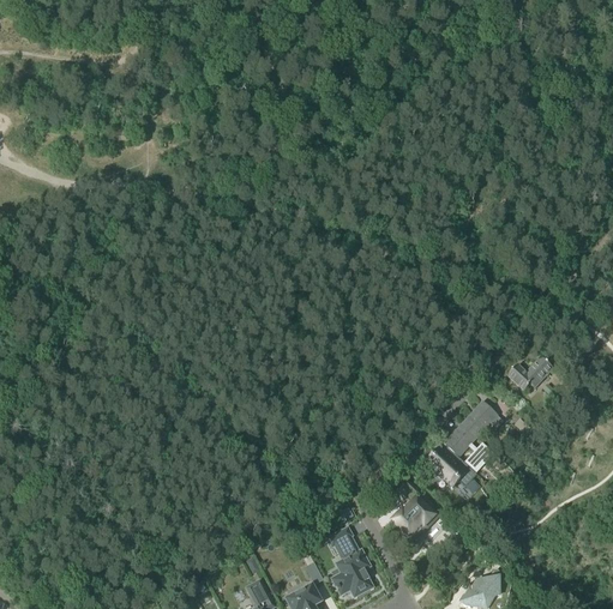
[(534,385),(551,366),(540,355),(528,367),(530,368),(527,373),(516,363),(506,374),(522,390),(529,381),(534,385)]
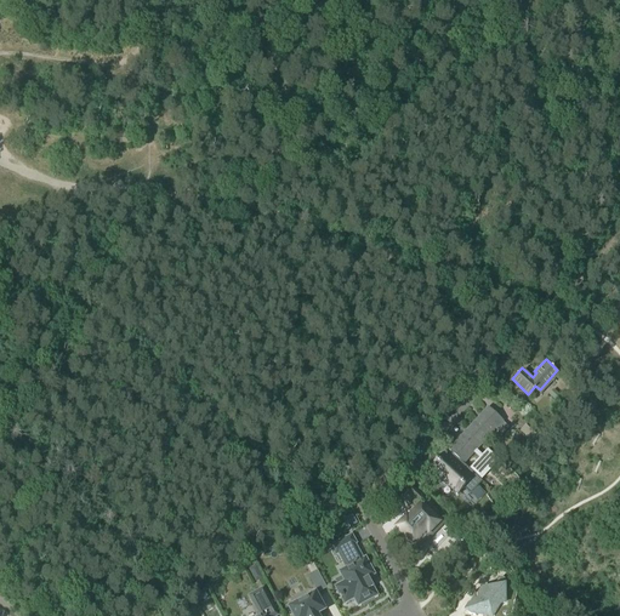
[(557,405),(559,403),(564,398),(552,387),(549,392),(556,398),(552,401),(557,405)]
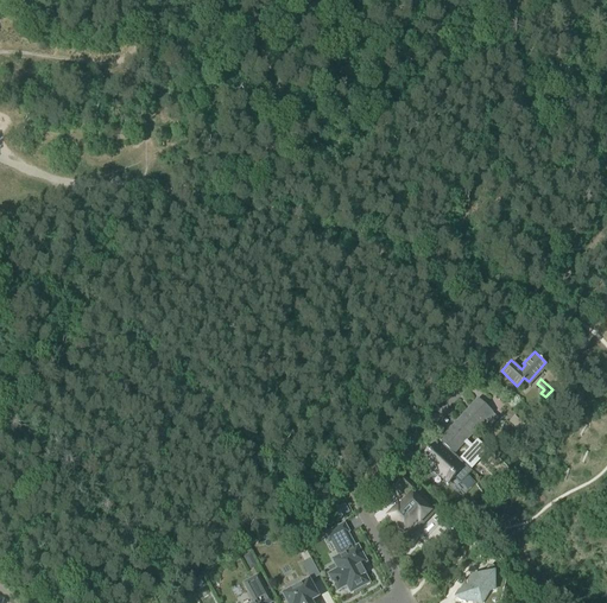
[(476,397),(456,419),(470,431),(485,417),(491,423),(497,417),(476,397)]
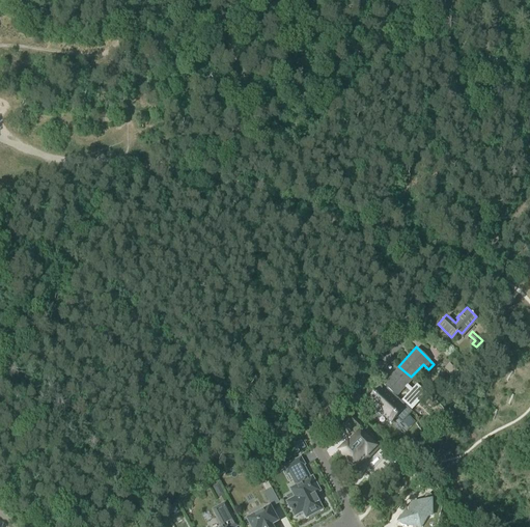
[(398,366),(384,383),(387,386),(402,400),(407,396),(399,389),(411,377),(398,366)]
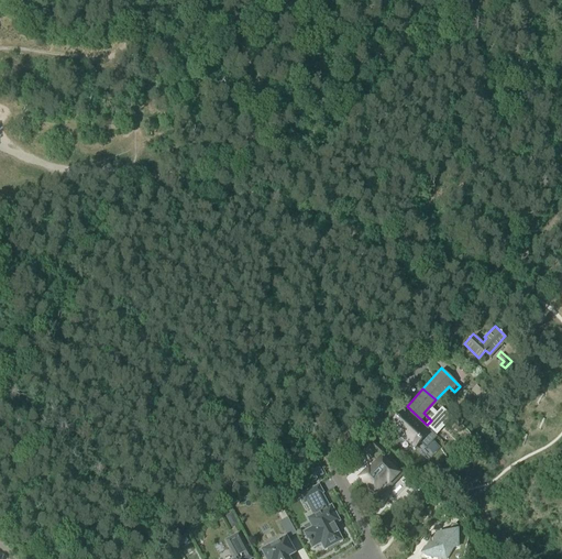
[(401,410),(389,423),(414,446),(419,439),(426,446),(437,435),(427,425),(410,409),(406,415),(401,410)]
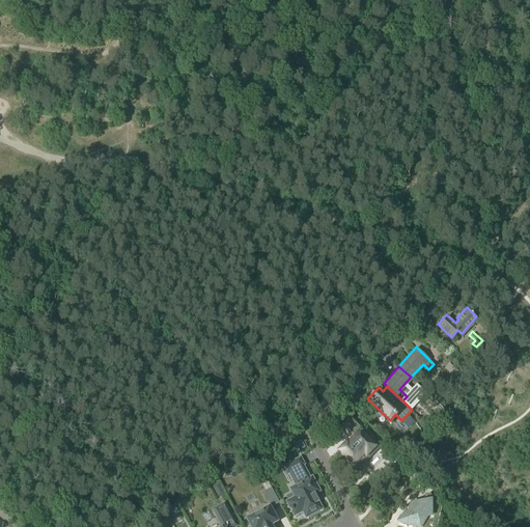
[(346,441),(338,449),(351,462),(353,460),(356,462),(361,456),(363,459),(377,445),(368,436),(370,434),(351,414),(341,423),(354,437),(349,442),(346,441)]
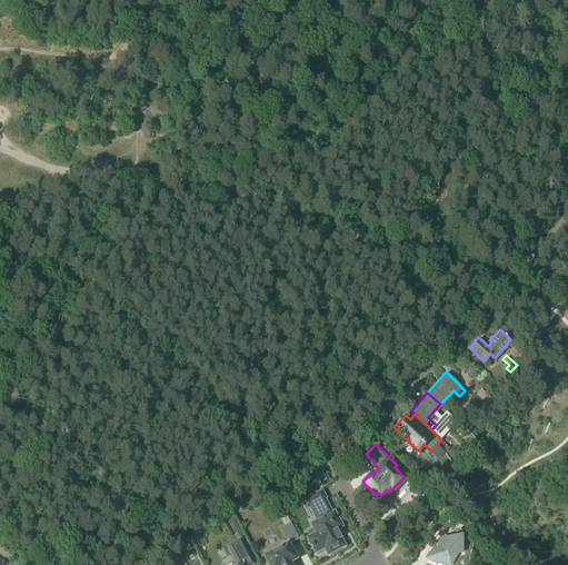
[(320,481),(326,477),(322,471),(316,474),(320,481)]
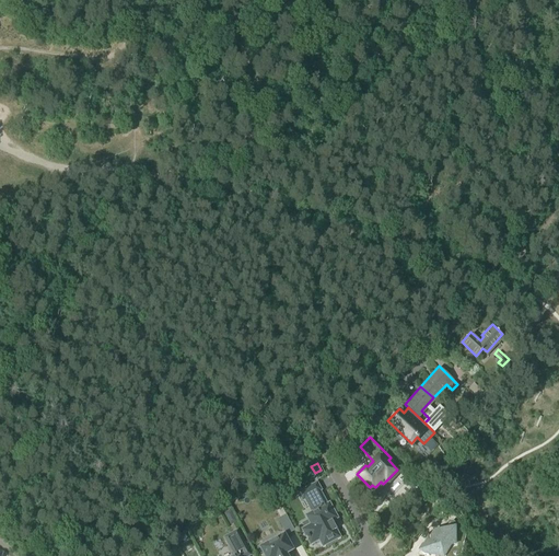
[(322,543),(338,534),(335,528),(330,519),(330,520),(329,519),(336,516),(328,501),(327,502),(319,488),(321,488),(316,481),(298,490),(302,499),(304,498),(307,504),(310,501),(314,510),(306,514),(311,523),(302,528),(306,534),(305,535),(306,537),(307,537),(310,541),(318,536),(322,543)]
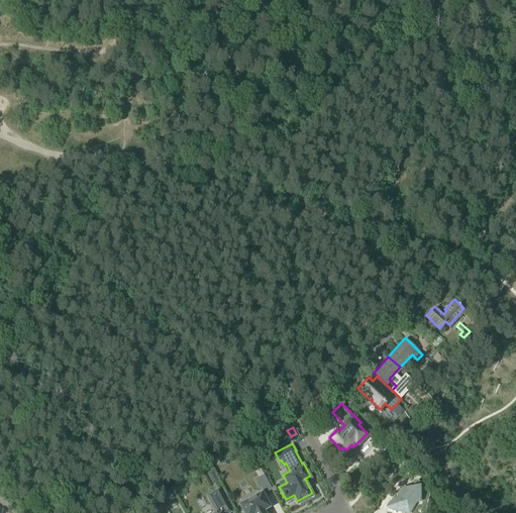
[(413,459),(405,468),(411,471),(414,468),(418,472),(422,469),(413,459)]
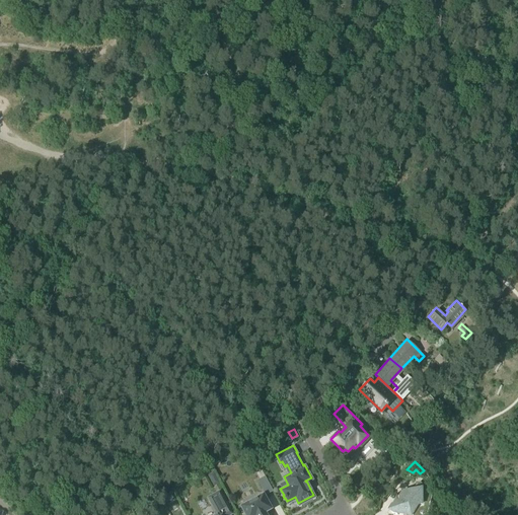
[(256,479),(265,493),(272,489),(264,474),(256,479)]
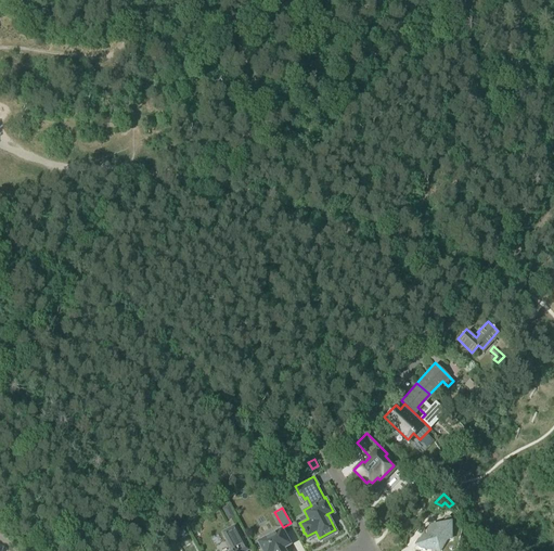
[(448,550),(452,550),(453,550),(454,549),(459,535),(442,520),(442,521),(447,526),(445,528),(441,524),(429,524),(426,529),(426,534),(417,539),(416,541),(416,543),(419,547),(421,548),(438,547),(440,545),(448,550)]
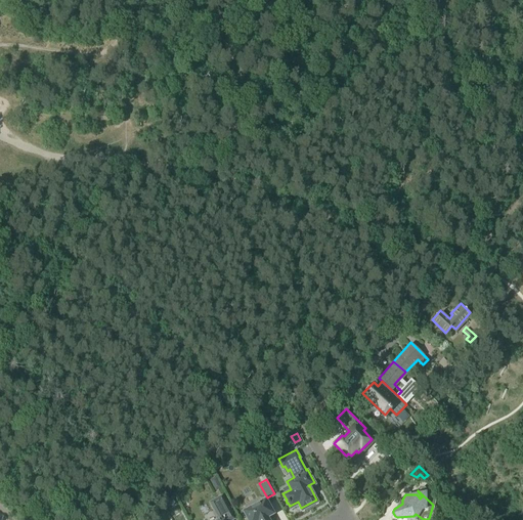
[(225,519),(233,516),(222,496),(220,493),(209,501),(219,517),(213,519),(225,519)]
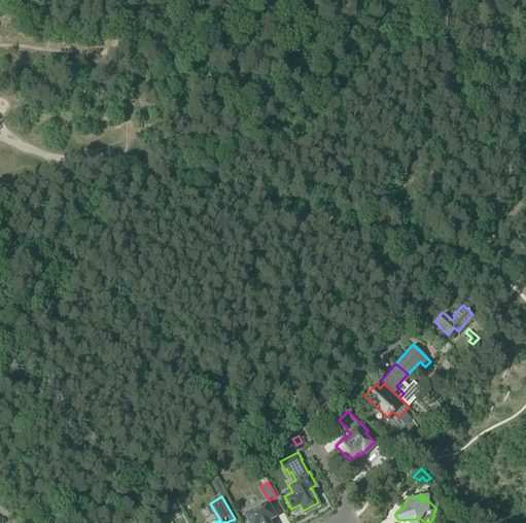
[(172,497),(164,501),(167,509),(175,503),(172,497)]
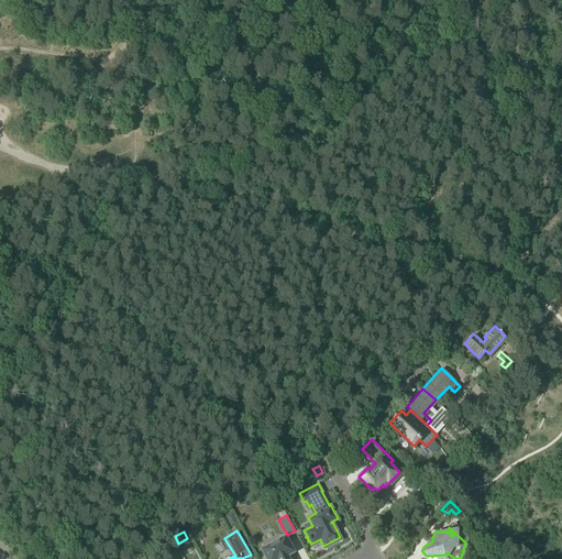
[(285,536),(261,549),(266,558),(288,558),(286,555),(294,551),(285,536)]
